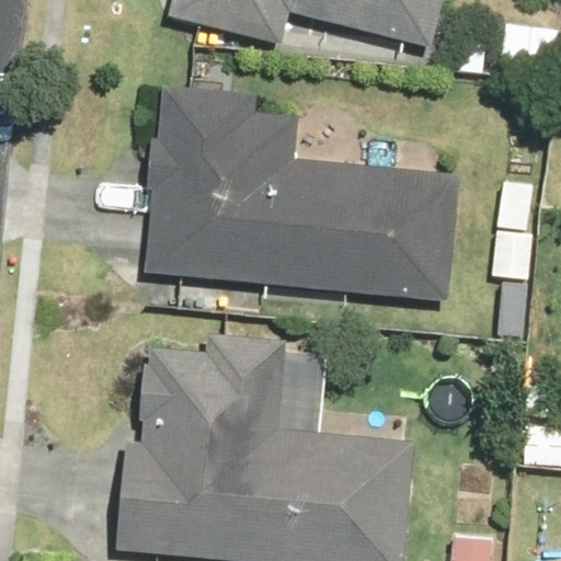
[(170,0),(167,15),(282,45),(289,13),(430,49),(442,0),(170,0)]
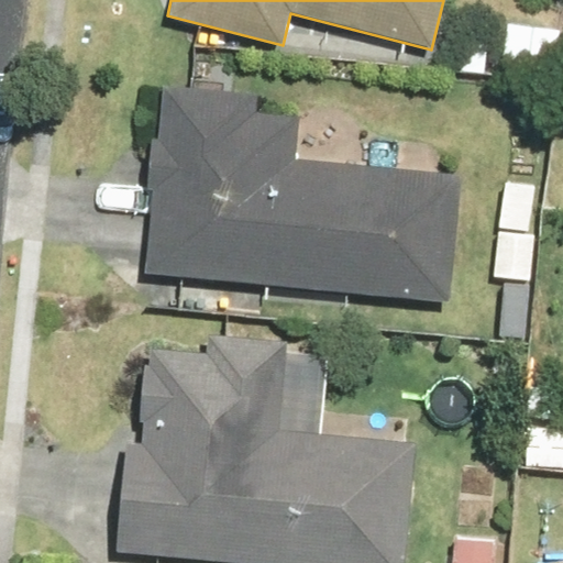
[(143,273),(449,301),(461,176),(293,161),(297,118),(253,113),(255,95),(161,86),(143,273)]
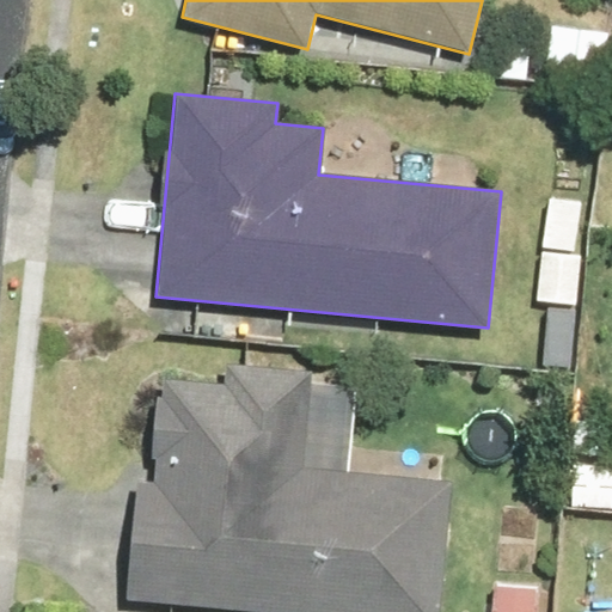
[(138,479),(127,598),(282,611),(441,611),(453,483),(300,470),(310,371),(224,363),(221,384),(161,379),(160,398),(154,398),(147,481),(138,479)]
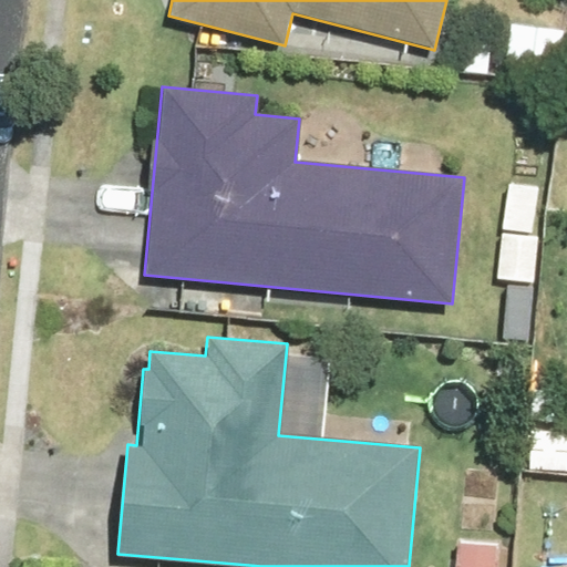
[(566,428),(531,425),(527,472),(566,474),(566,428)]
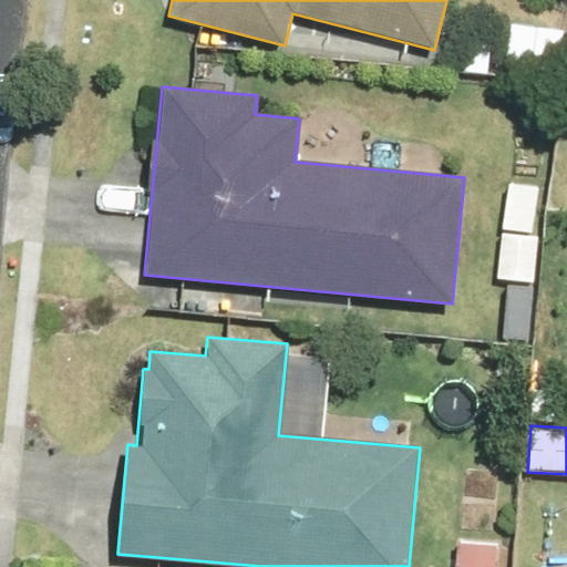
[(502,566),(506,540),(459,534),(454,566),(502,566)]
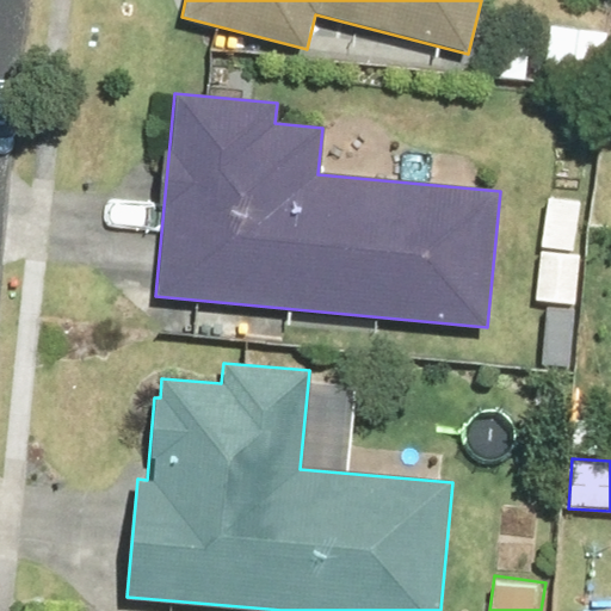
All buildings are outlined.
